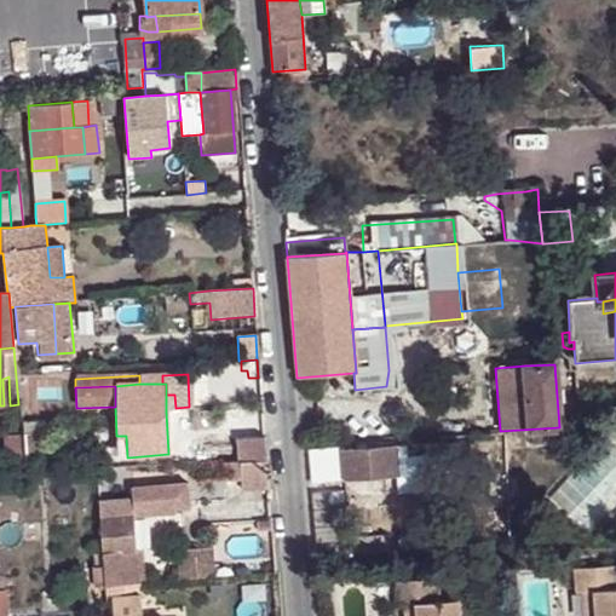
[(207,431),(206,412),(190,413),(191,431),(207,431)]
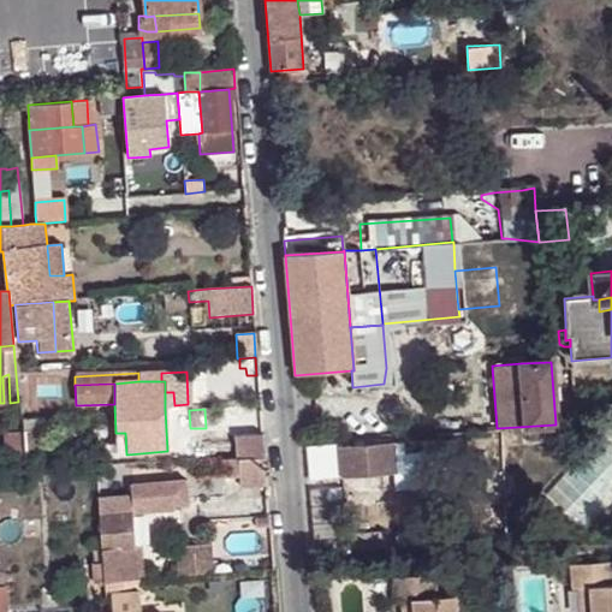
[(24,456),(36,453),(34,431),(23,432),(24,456)]
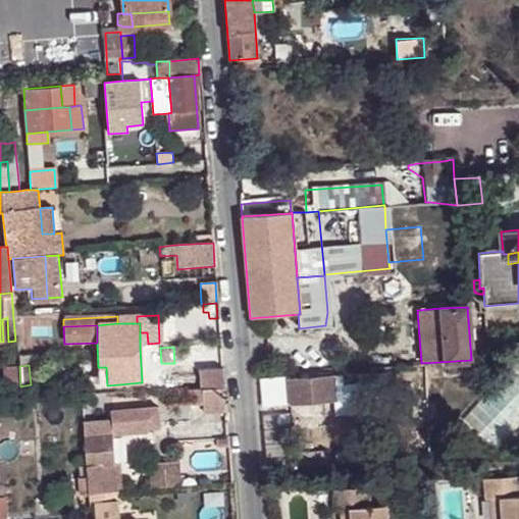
[(0,366),(2,396),(20,395),(19,386),(17,366),(0,366)]
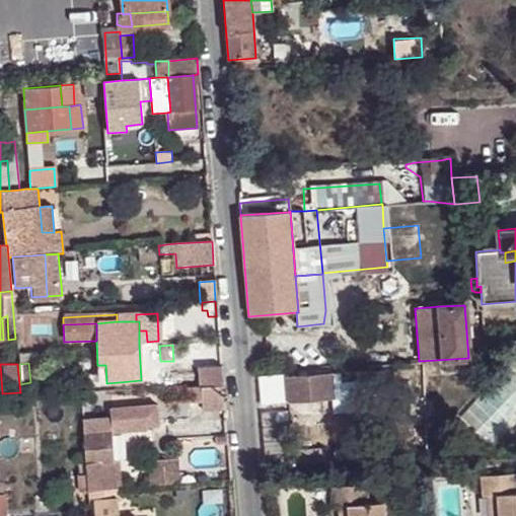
[(105,365),(97,365),(98,377),(98,384),(106,383),(105,365)]
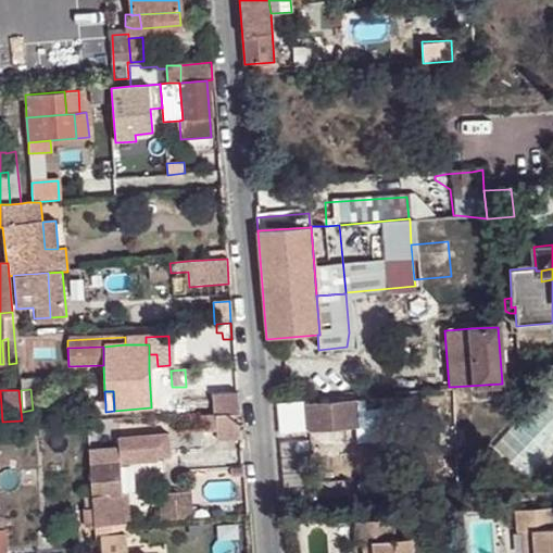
[(212,393),(213,416),(237,414),(236,392),(212,393)]
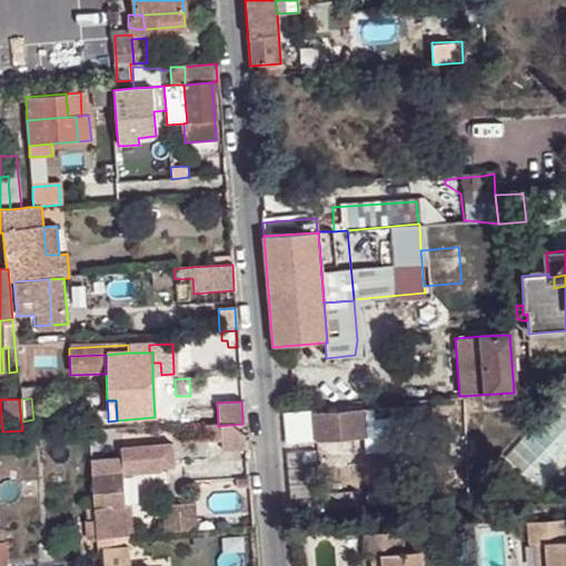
[(374,410),(363,411),(363,425),(364,438),(376,437),(374,410)]
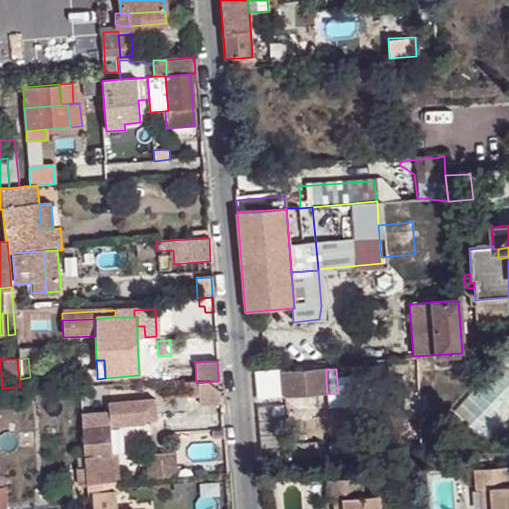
[(283,397),(281,373),(281,370),(251,372),(253,399),(283,397)]
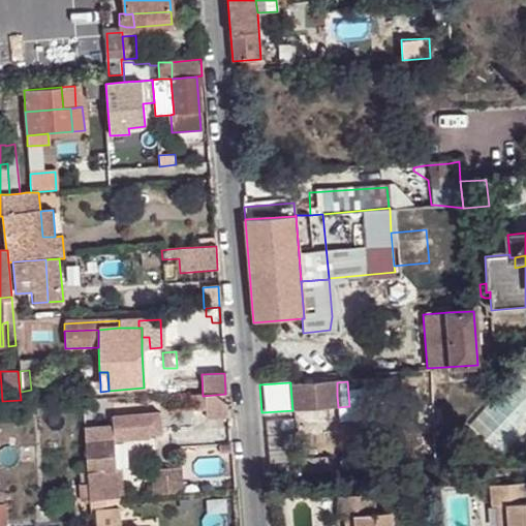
[(290,385),(292,410),(338,407),(337,395),(337,382),(290,385)]
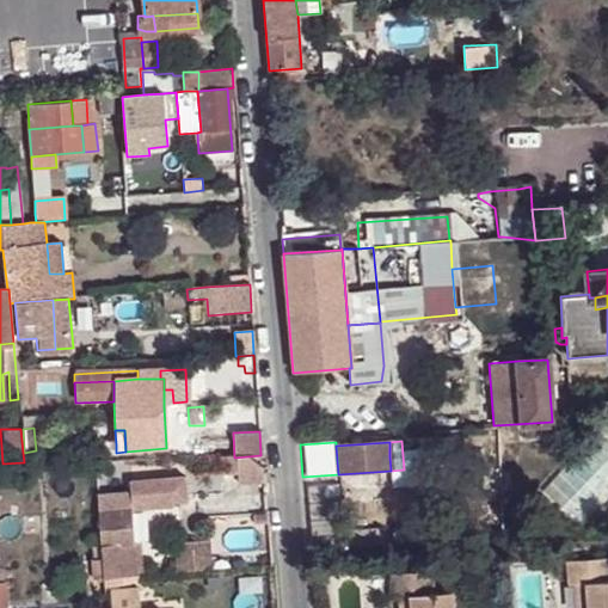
[(24,453),(23,453),(24,462),(50,460),(49,450),(36,450),(24,453)]
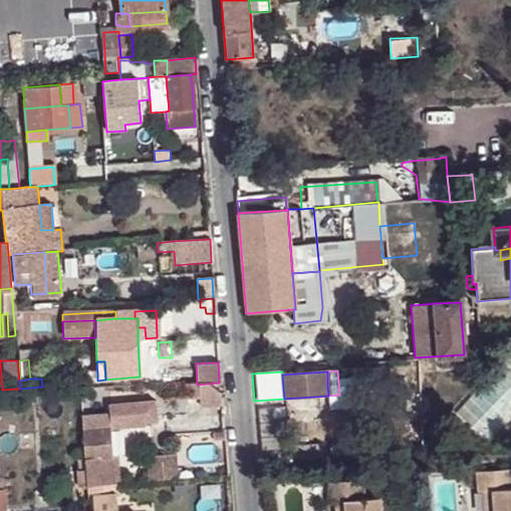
[(199,408),(223,407),(221,382),(219,382),(197,385),(199,408)]
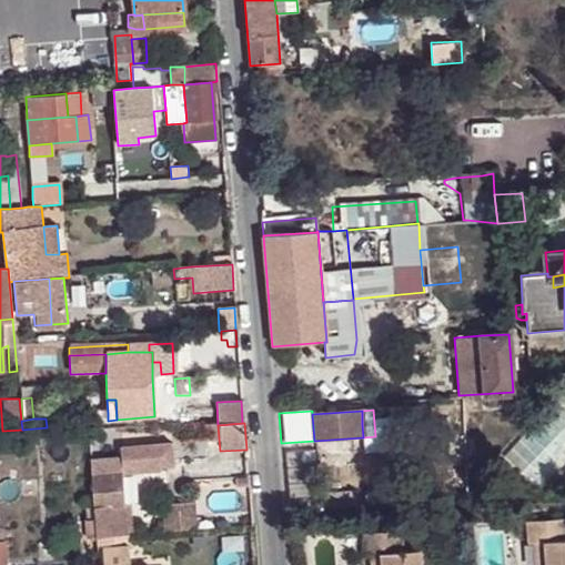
[(120,449),(121,458),(121,471),(131,470),(131,474),(160,472),(160,468),(173,467),(172,445),(120,449)]
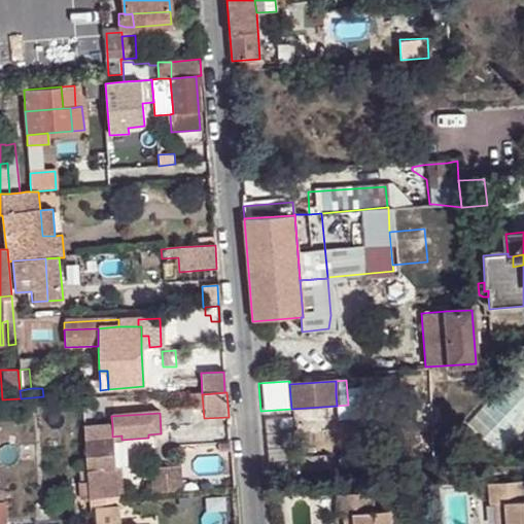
[(260,421),(266,480),(292,477),(289,419),(260,421)]
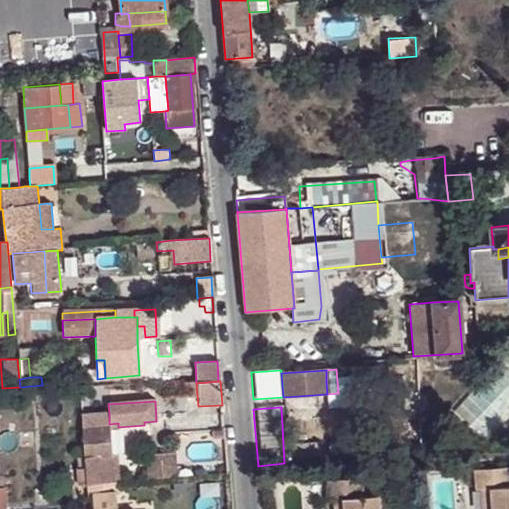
[(81,415),(81,428),(110,426),(109,424),(109,413),(81,415)]
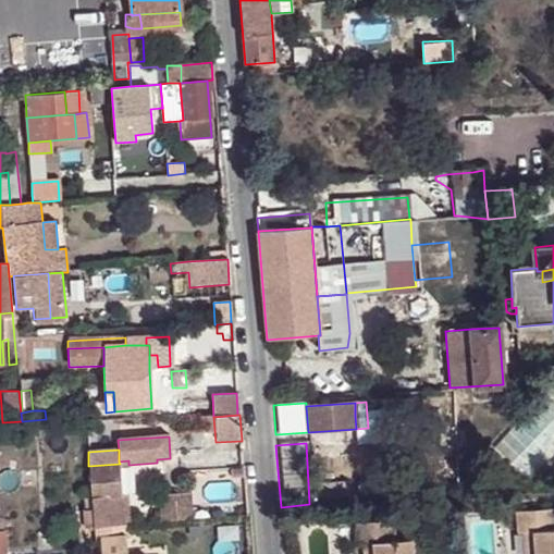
[(120,464),(88,466),(91,500),(107,499),(122,496),(120,465),(120,464)]
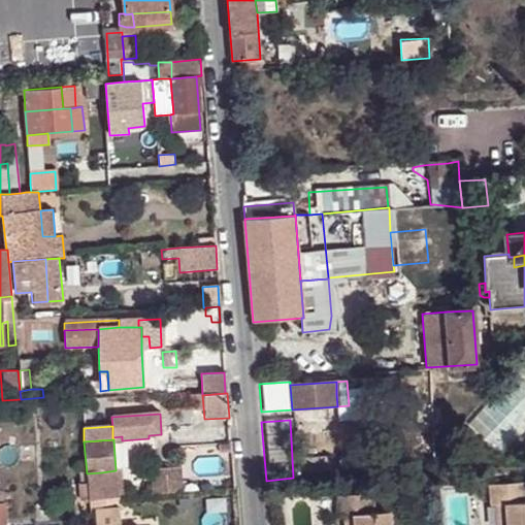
[(172,494),(184,493),(182,466),(171,467),(172,494)]
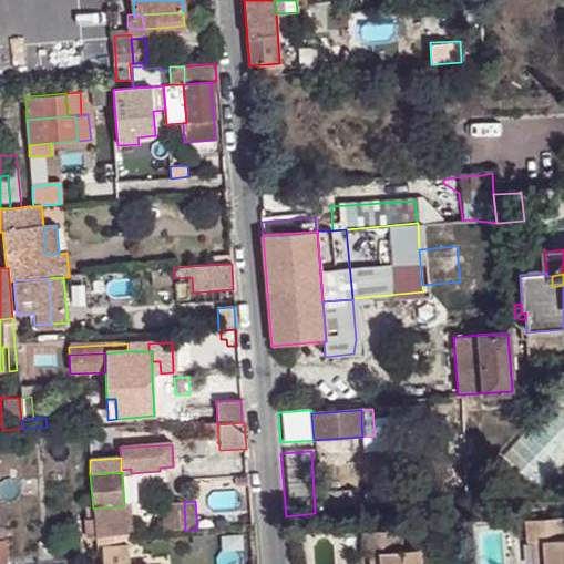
[(164,533),(185,531),(184,502),(162,504),(164,533)]
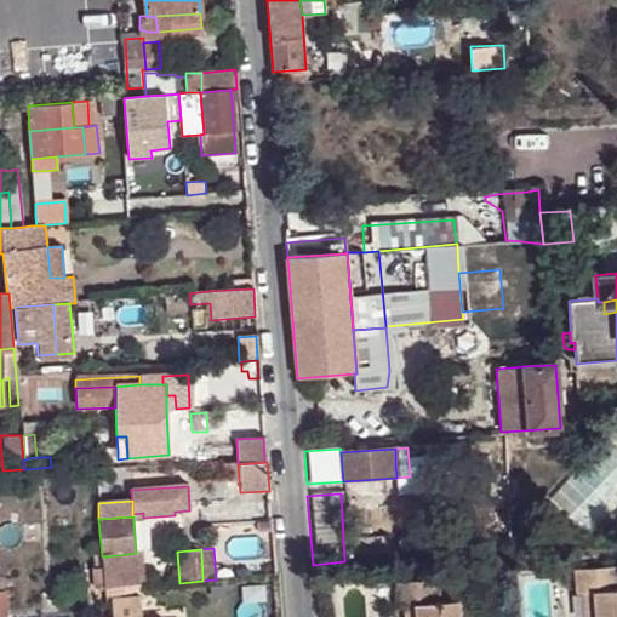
[(119,555),(120,587),(146,586),(146,582),(144,582),(132,583),(131,571),(137,570),(136,556),(136,553),(119,555)]
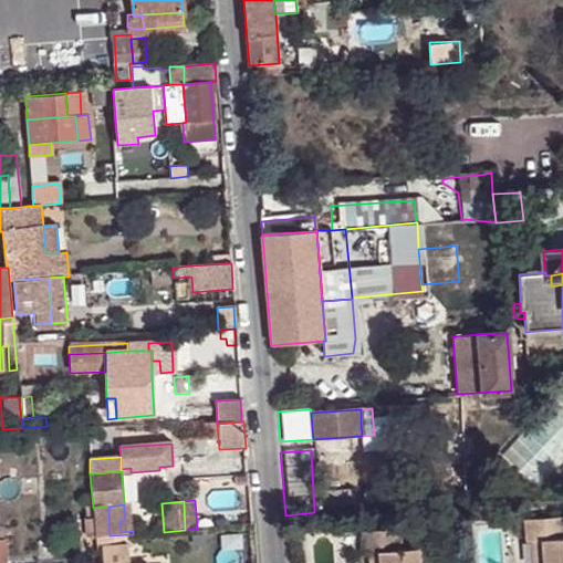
[(94,535),(94,538),(110,535),(108,507),(93,508),(93,519),(94,535)]
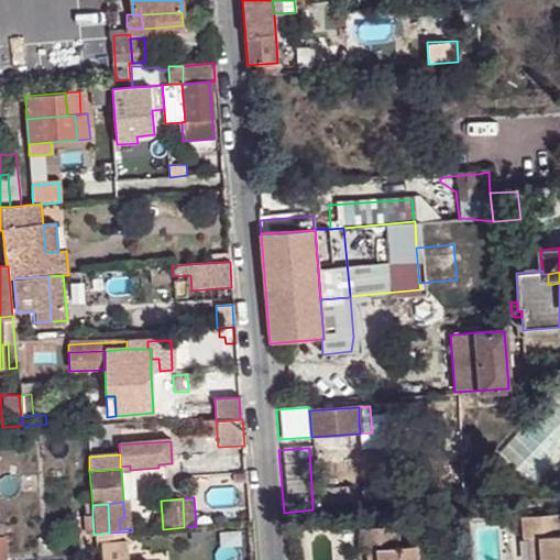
[(130,505),(123,505),(124,517),(119,518),(120,529),(131,528),(130,505)]
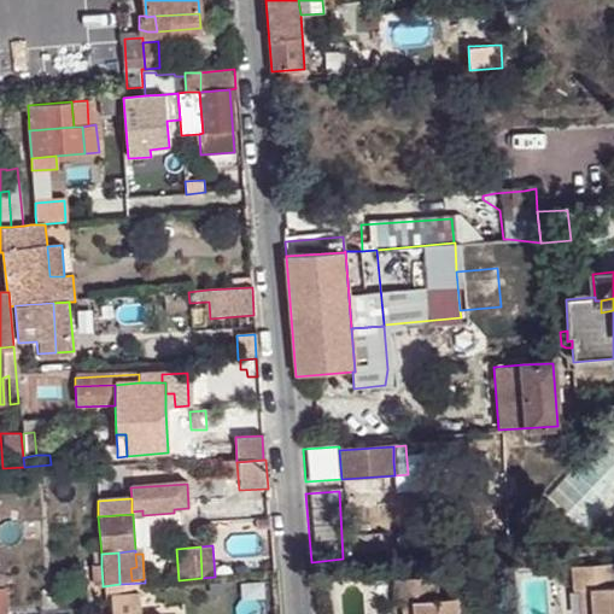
[(612,563),(566,568),(569,591),(574,591),(588,590),(589,613),(613,613),(613,586),(613,588),(612,563)]
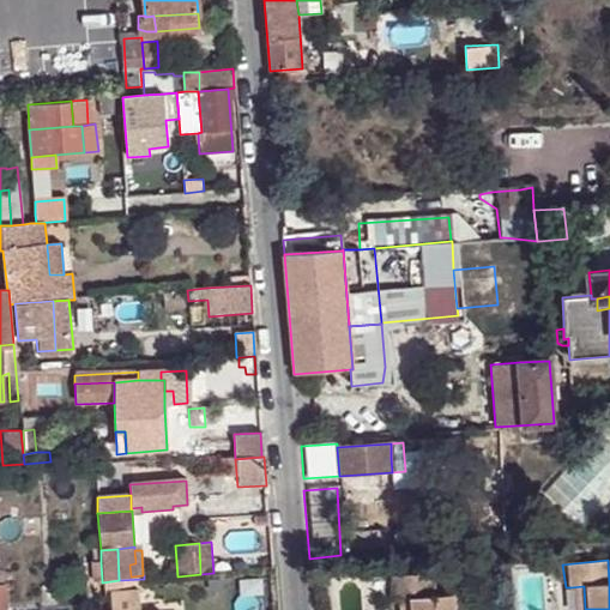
[(430,574),(386,578),(388,601),(394,601),(406,599),(408,609),(453,609),(452,595),(432,597),(430,574)]
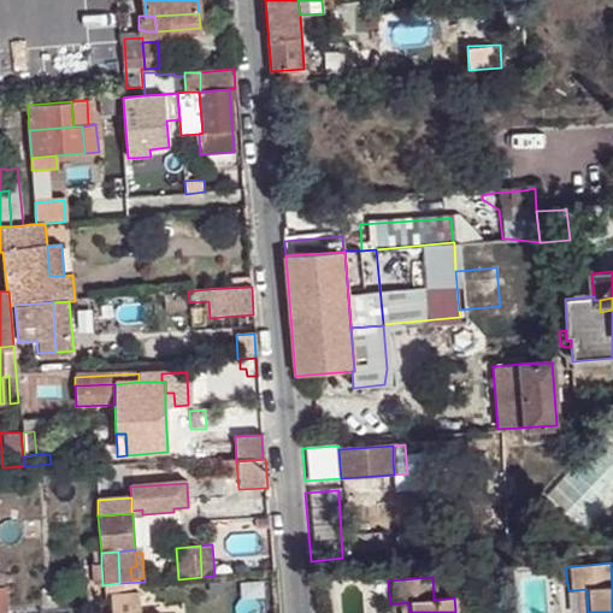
[(588,612),(587,589),(573,590),(576,612),(588,612)]
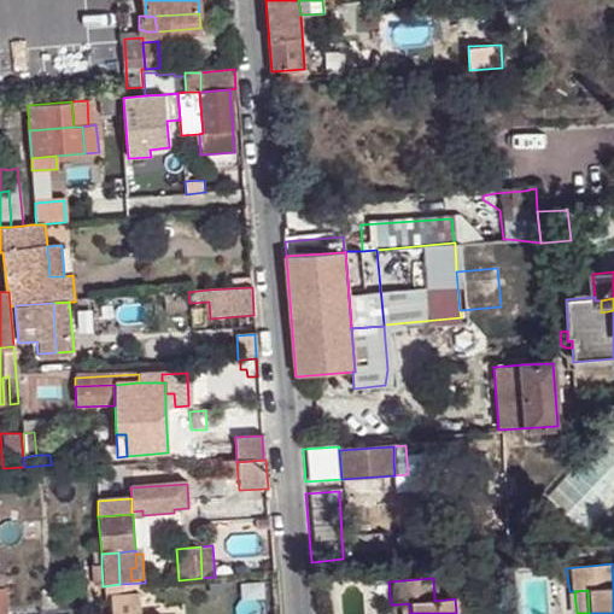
[(139,613),(138,596),(110,598),(111,613),(139,613)]
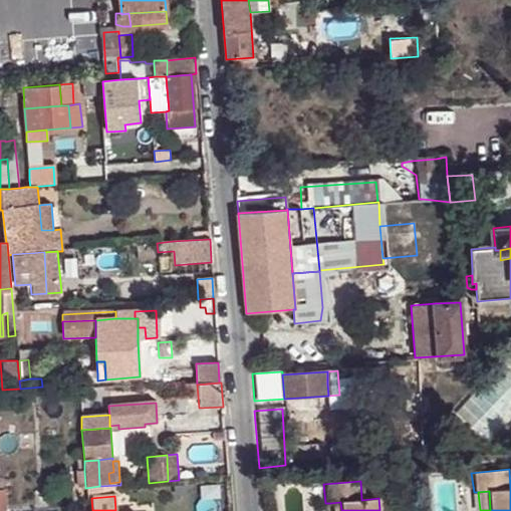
[(341,510),(340,502),(330,503),(331,510),(341,510)]
